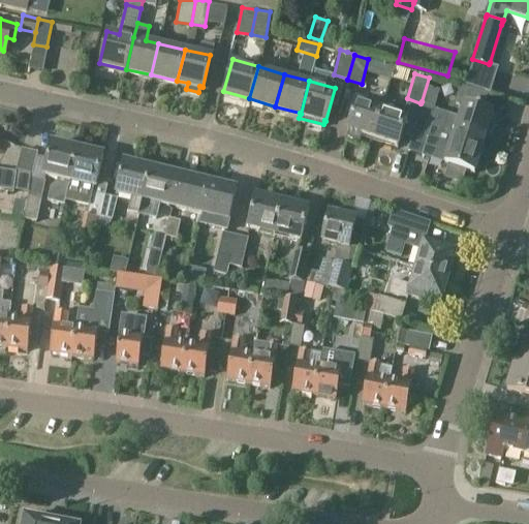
[(436,116),(434,124),(435,124),(453,130),(483,141),(487,128),(490,129),(495,117),(491,116),(492,111),(483,108),(483,105),(488,90),(486,89),(485,89),(483,89),(462,83),(460,82),(454,100),(462,103),(458,114),(438,108),(436,106),(434,115),(436,116)]
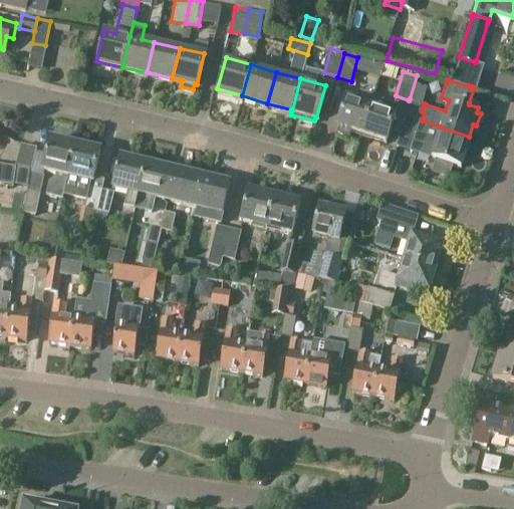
[(345,95),(336,123),(338,124),(336,130),(349,134),(350,129),(360,132),(369,103),(372,94),(373,92),(371,91),(363,89),(359,99),(345,95)]
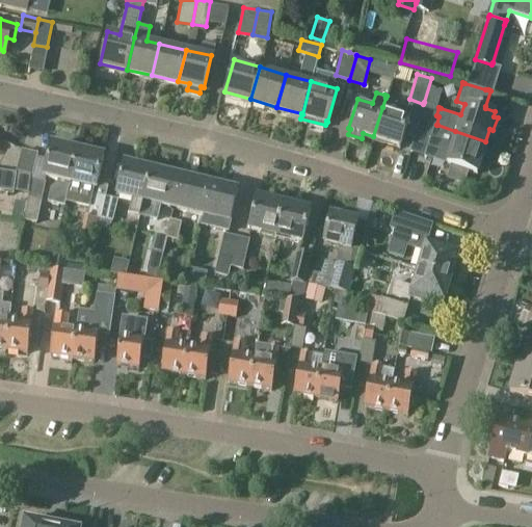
[(386,98),(382,107),(373,136),(378,138),(381,139),(398,145),(403,129),(408,115),(407,115),(410,106),(407,105),(386,98)]
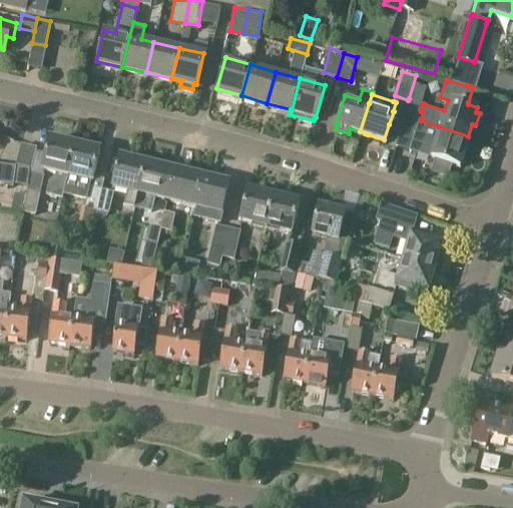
[(394,111),(389,124),(395,126),(399,128),(404,114),(406,107),(408,100),(395,95),(393,101),(396,102),(393,111),(394,111)]
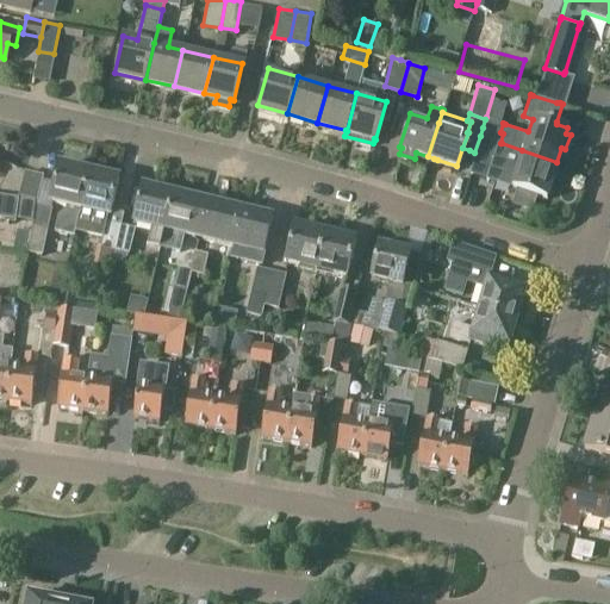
[(485,119),(483,128),(500,132),(503,123),(504,123),(486,117),(485,119)]
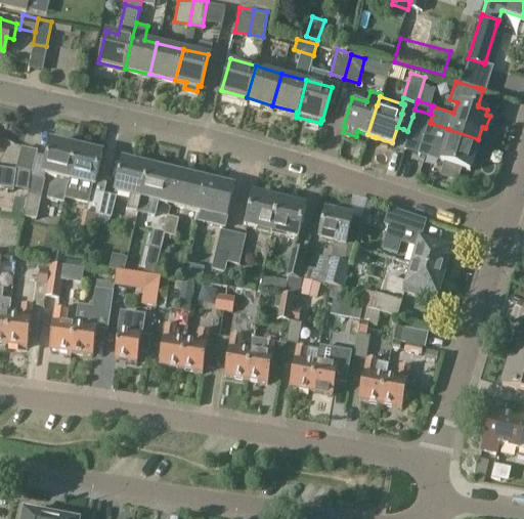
[(407,132),(402,146),(421,153),(439,158),(438,159),(468,168),(474,150),(478,139),(448,129),(431,123),(430,123),(432,115),(430,114),(415,110),(412,117),(407,131),(407,132)]
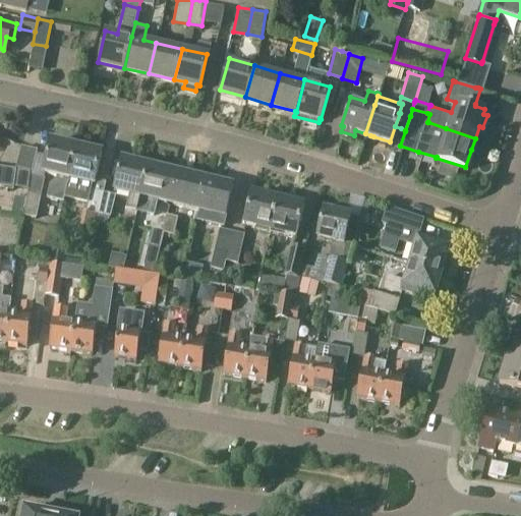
[(46,154),(42,169),(45,170),(56,173),(55,177),(50,181),(47,194),(62,198),(68,179),(69,176),(76,145),(50,138),(46,154)]
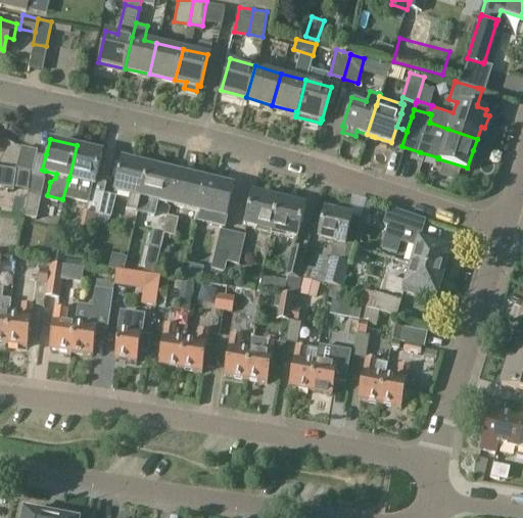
[(20,144),(15,168),(14,171),(31,174),(37,148),(20,144)]
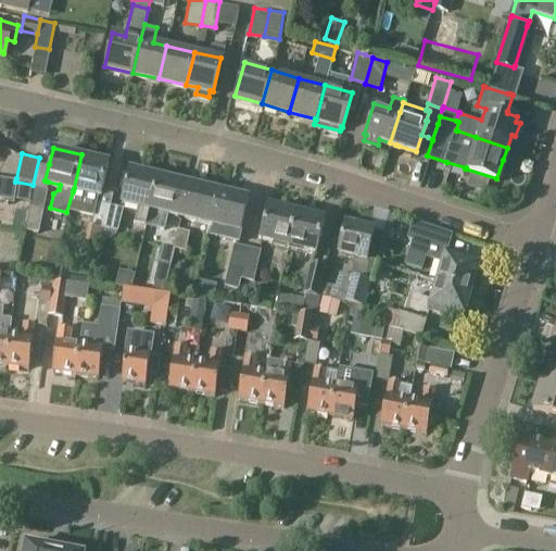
[(70,205),(70,208),(92,213),(90,223),(103,225),(104,226),(110,202),(97,199),(98,193),(101,195),(109,161),(81,154),(74,188),(73,191),(70,202),(70,205)]
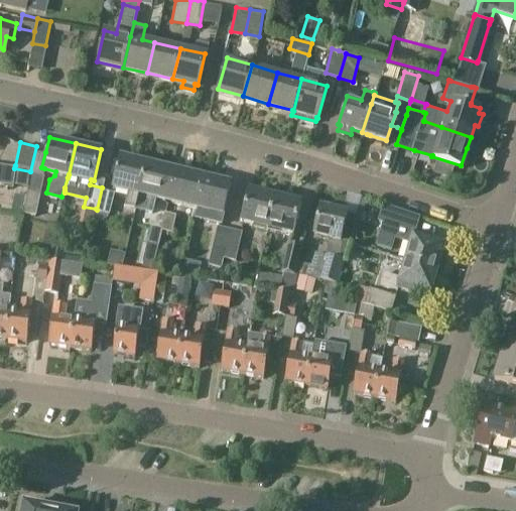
[(135,207),(145,162),(119,156),(113,185),(128,189),(125,205),(135,207)]
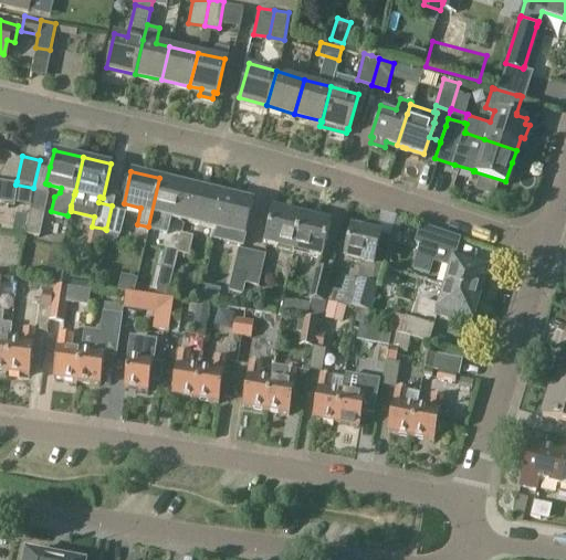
[(0,178),(0,199),(16,201),(16,185),(17,181),(0,178)]
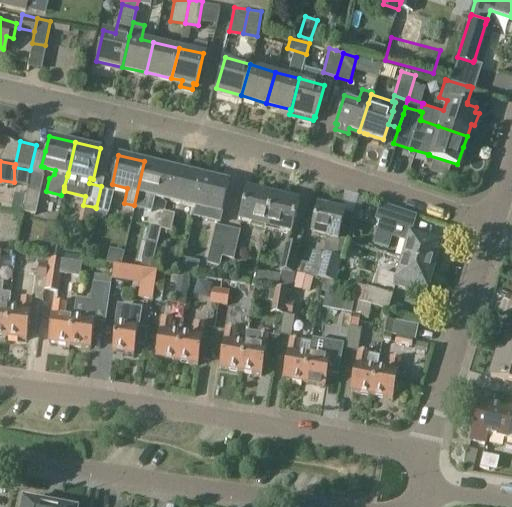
[(144,161),(134,205),(151,209),(155,194),(166,197),(173,168),(144,161)]
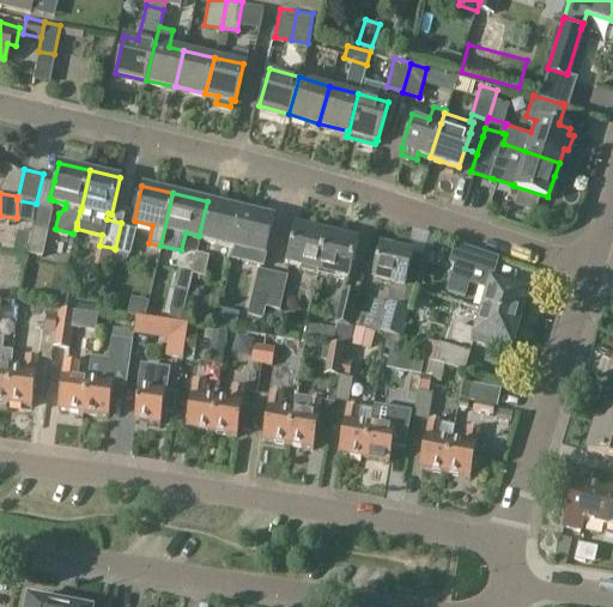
[(207,201),(199,236),(234,244),(242,210),(207,201)]
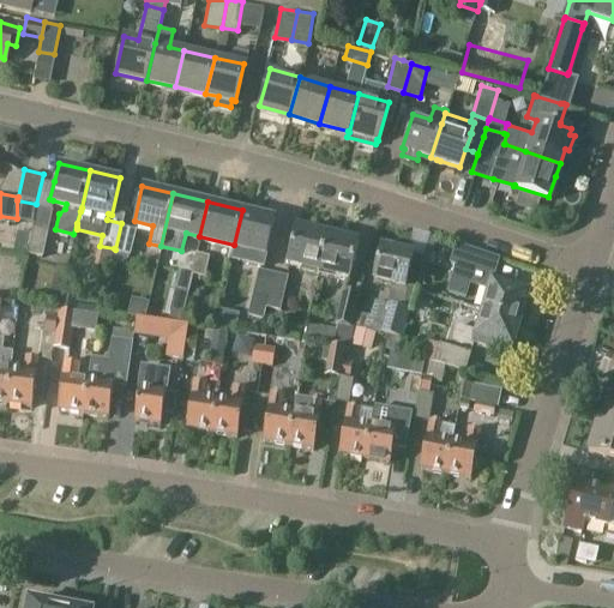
[(31,230),(26,251),(42,253),(53,208),(52,206),(50,209),(37,205),(36,204),(31,230)]
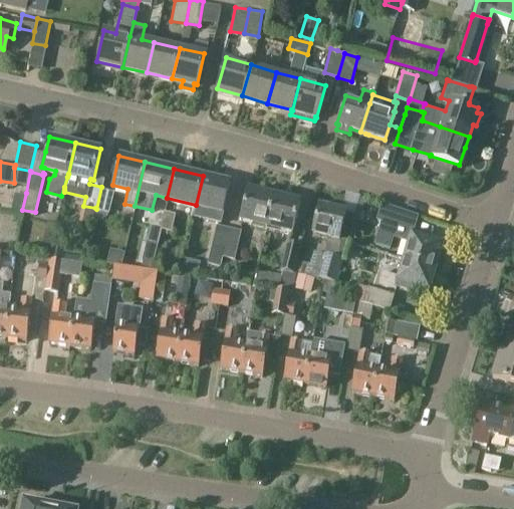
[(203,176),(196,205),(221,211),(228,182),(203,176)]
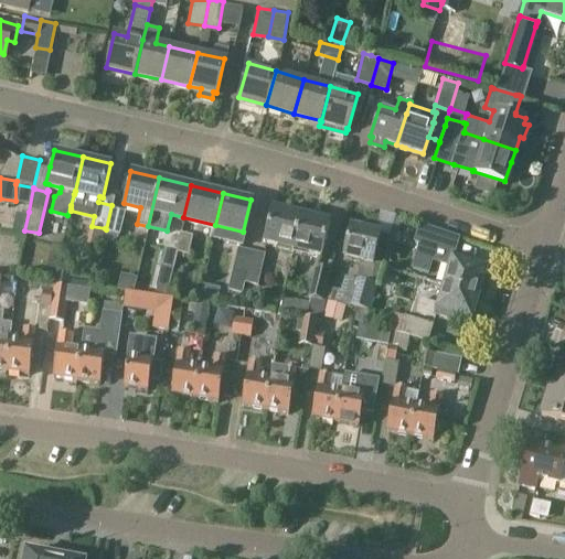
[(125,208),(112,205),(106,229),(119,233),(125,208)]
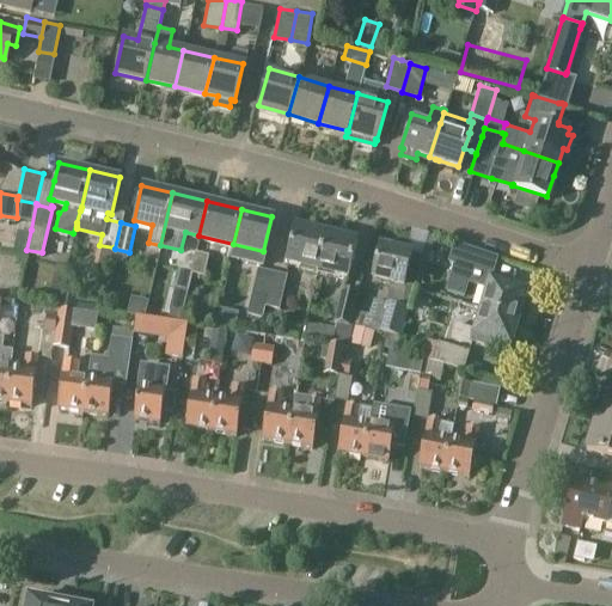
[(318,268),(326,232),(294,224),(286,261),(318,268)]
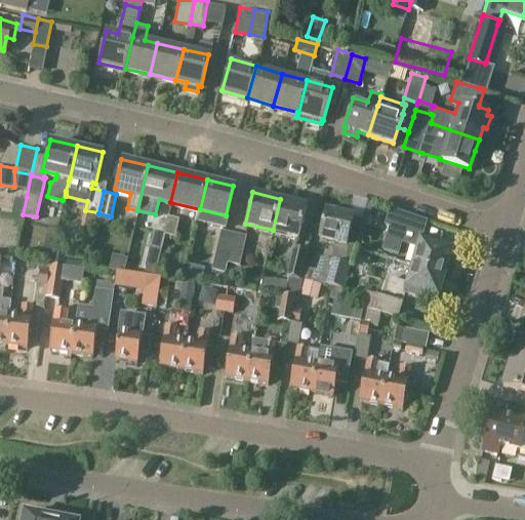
[(281,199),(280,199),(273,230),(298,236),(306,205),(294,202),(295,196),(282,193),(281,199)]
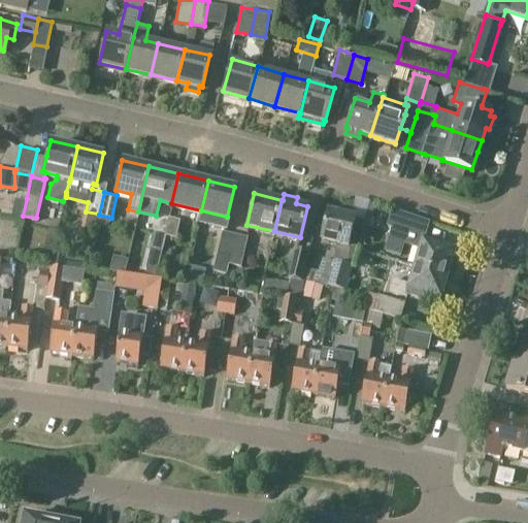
[(23,216),(27,198),(14,196),(11,214),(23,216)]
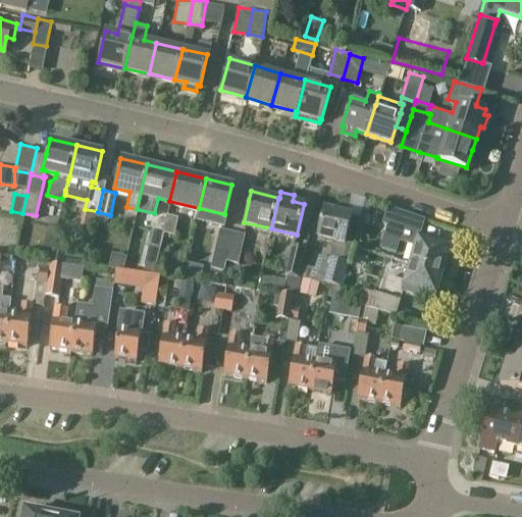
[(323,208),(317,236),(332,239),(344,242),(344,240),(350,214),(347,214),(338,212),(340,206),(327,203),(326,209),(323,208)]
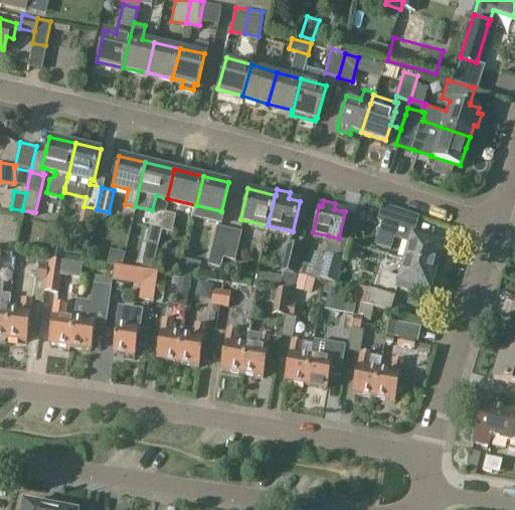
[(381,219),(375,240),(390,244),(393,234),(410,239),(404,258),(439,268),(443,255),(440,253),(444,241),(426,236),(426,233),(413,229),(408,228),(409,225),(403,224),(407,210),(381,201),(376,218),(381,219)]
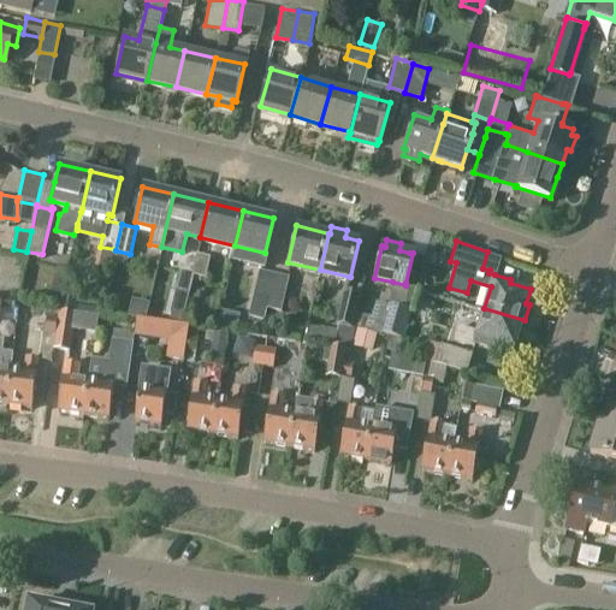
[(193,272),(197,252),(196,250),(191,270),(179,266),(175,288),(189,291),(193,272)]
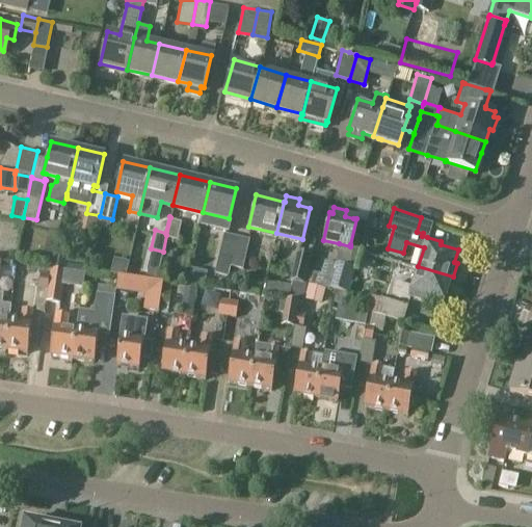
[(170,217),(166,235),(177,238),(181,219),(170,217)]
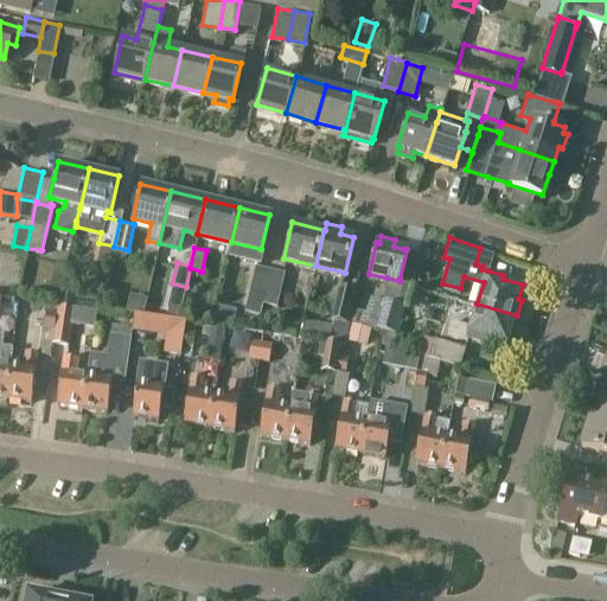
[(263,301),(270,267),(255,263),(244,308),(260,312),(263,301)]
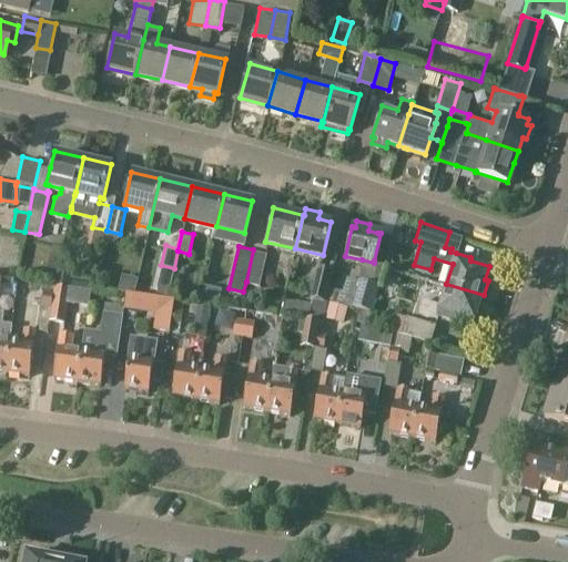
[(266,253),(253,249),(246,282),(259,284),(266,253)]
